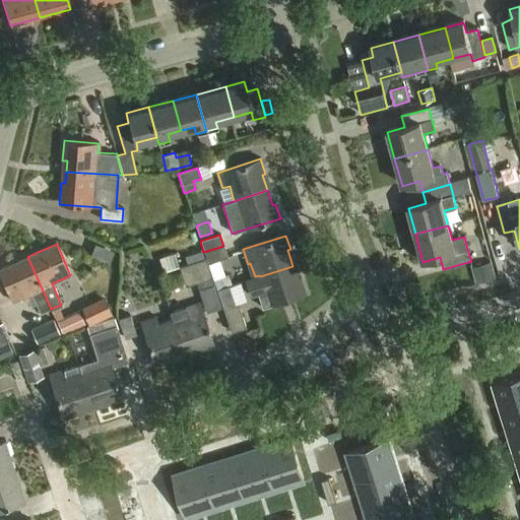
[(205,259),(207,264),(226,258),(223,246),(203,252),(205,259)]
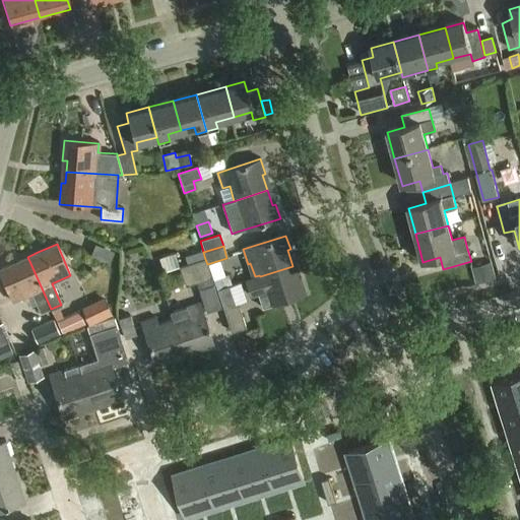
[(201,251),(194,253),(197,262),(204,259),(201,251)]
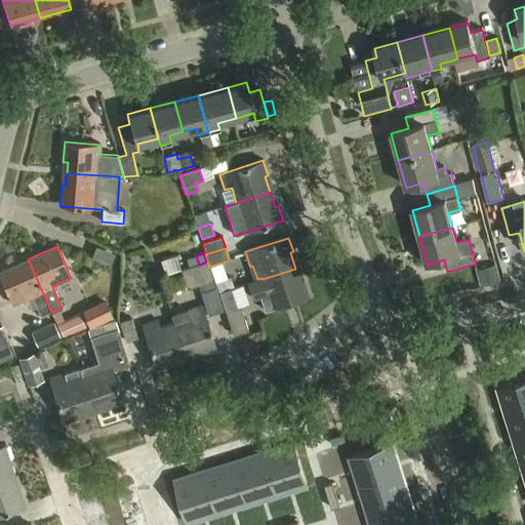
[(176,255),(162,260),(166,274),(180,269),(176,255)]
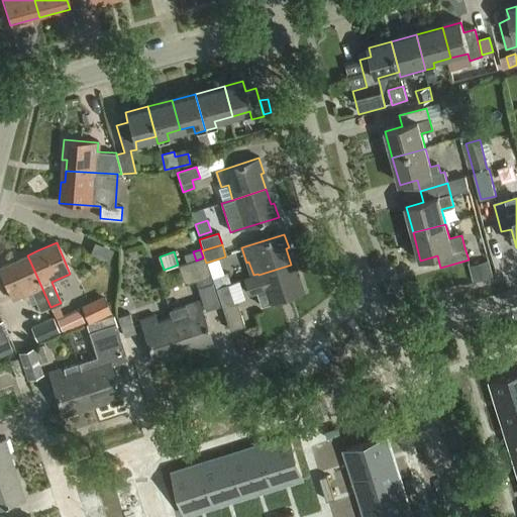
[(17,260),(0,267),(0,272),(12,300),(31,291),(40,312),(50,307),(29,260),(27,255),(17,260)]
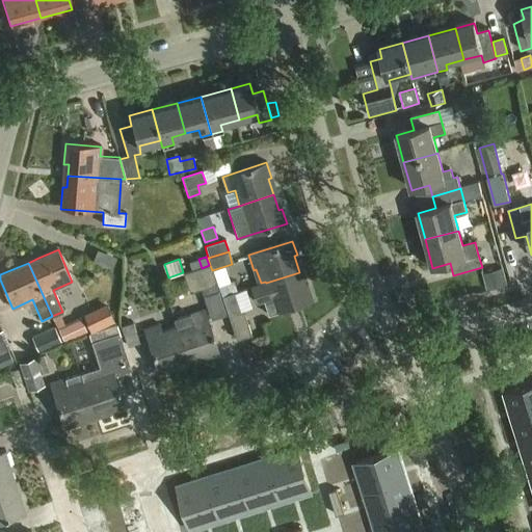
[(212,270),(210,265),(209,265),(202,268),(183,273),(189,293),(202,289),(204,295),(218,290),(216,284),(212,270)]
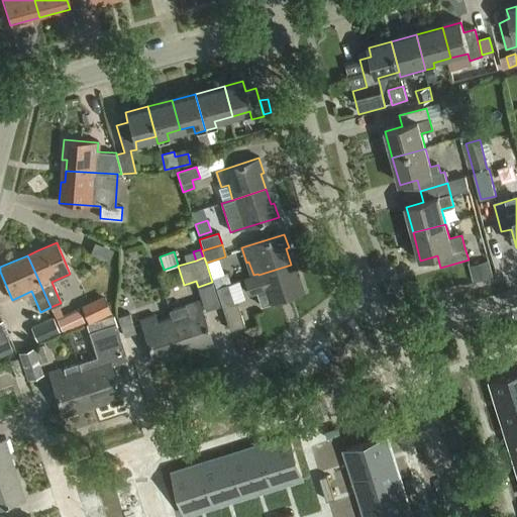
[(492,278),(487,262),(471,266),(475,283),(492,278)]
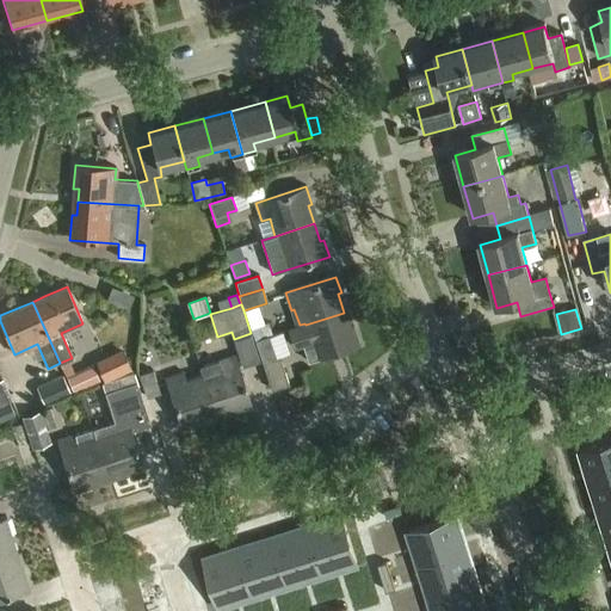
[(300,325),(288,329),(294,349),(302,345),(308,363),(358,346),(353,329),(350,331),(344,313),(306,325),(304,323),(300,325)]
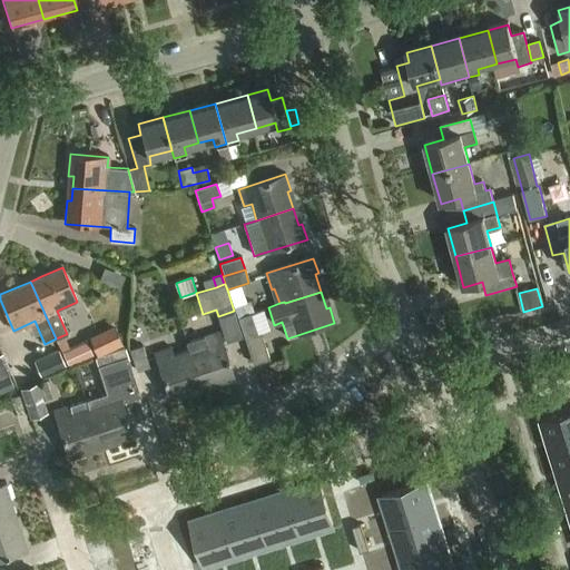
[(245,300),(232,304),(234,311),(236,317),(237,317),(251,313),(254,312),(249,298),(245,300)]
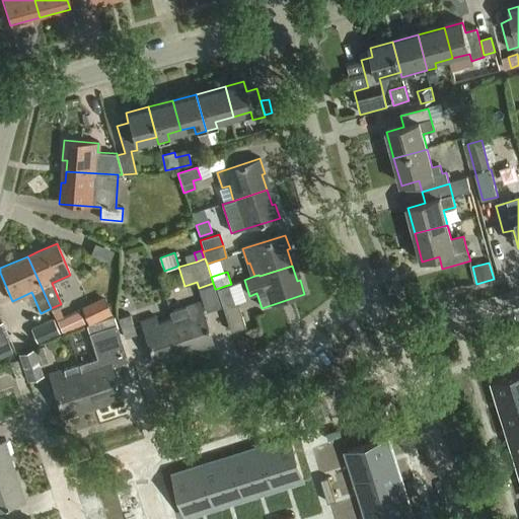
[(234,304),(228,285),(216,289),(230,332),(245,327),(237,303),(234,304)]
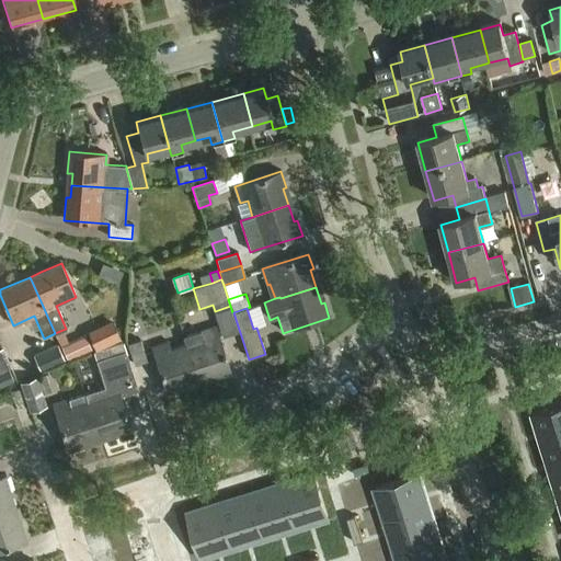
[(122,316),(95,327),(104,346),(130,335),(122,316)]
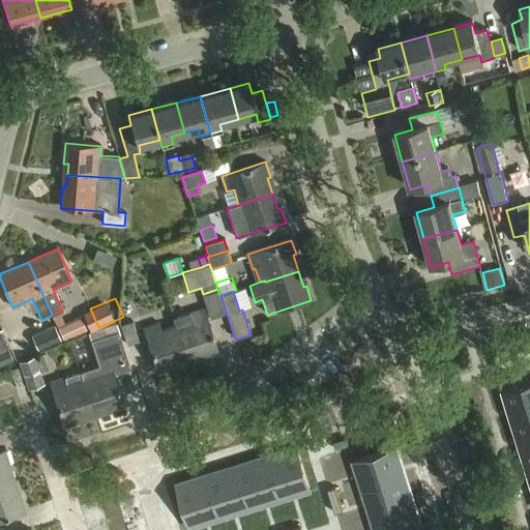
[(173,318),(175,324),(186,359),(203,354),(204,356),(217,352),(204,307),(173,318)]
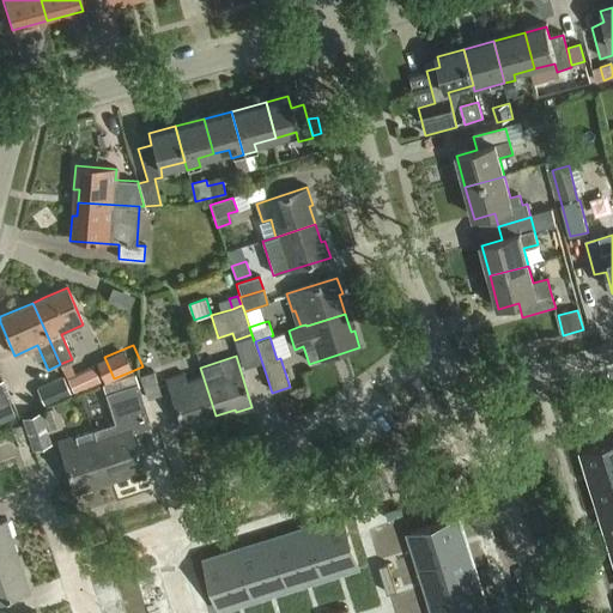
[(73,394),(99,382),(92,368),(67,378),(73,394)]
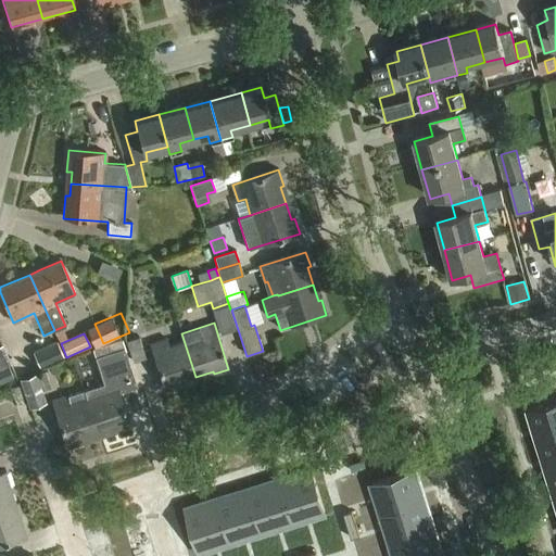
[(133,362),(146,358),(139,338),(126,342),(133,362)]
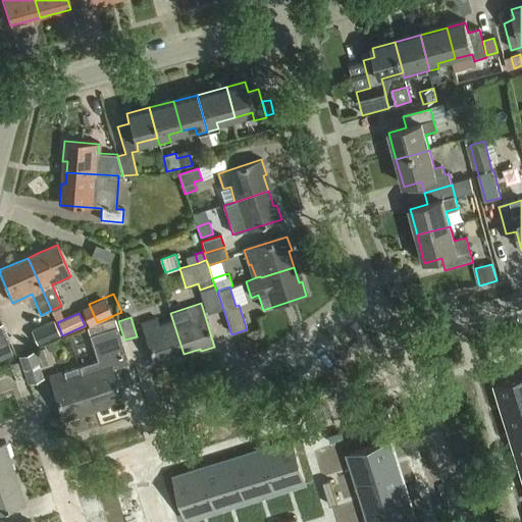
[(184,354),(172,319),(159,324),(157,317),(142,322),(155,366),(170,361),(169,359),(184,354)]
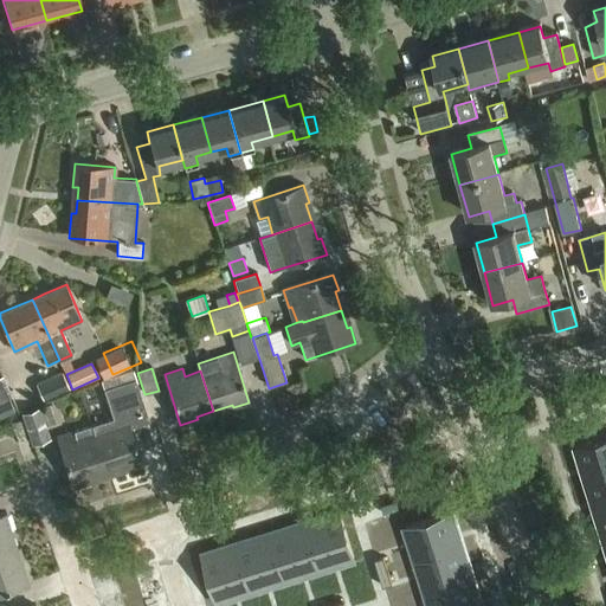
[(104,389),(135,379),(131,369),(108,378),(104,379),(103,379),(101,380),(104,389)]
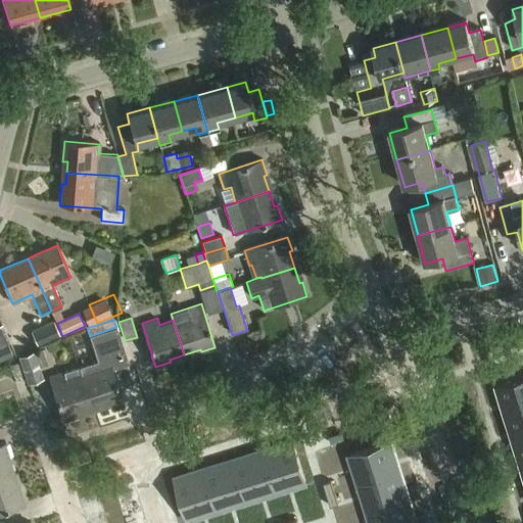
[(37,345),(59,336),(54,322),(32,332),(37,345)]
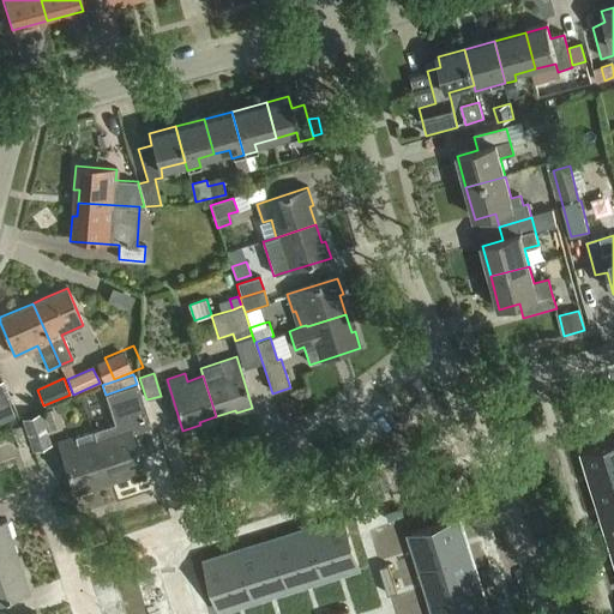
[(137,384),(106,395),(115,423),(127,419),(132,433),(151,427),(144,407),(137,384)]
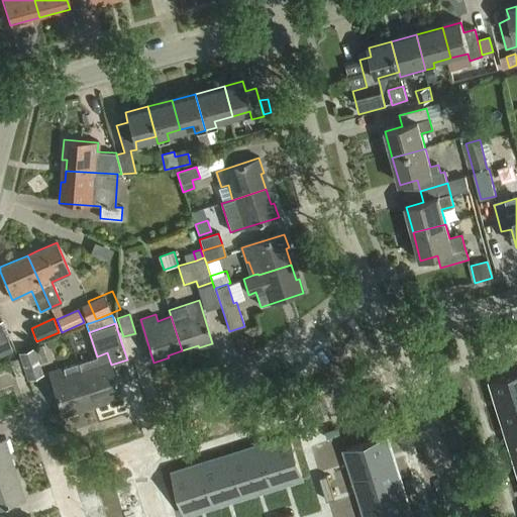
[(8,340),(0,342),(0,355),(12,351),(8,340)]
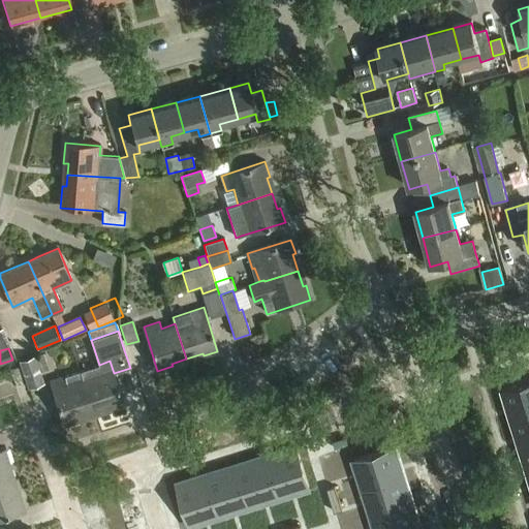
[(30,385),(42,380),(34,358),(22,362),(30,385)]
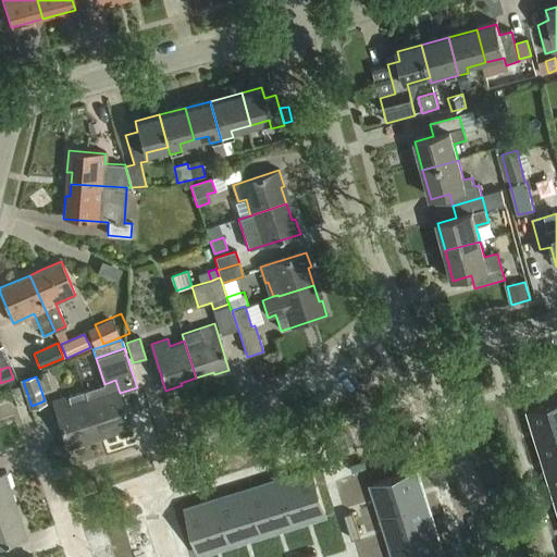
[(104,384),(85,391),(99,434),(114,430),(115,432),(131,428),(120,393),(115,380),(104,384)]
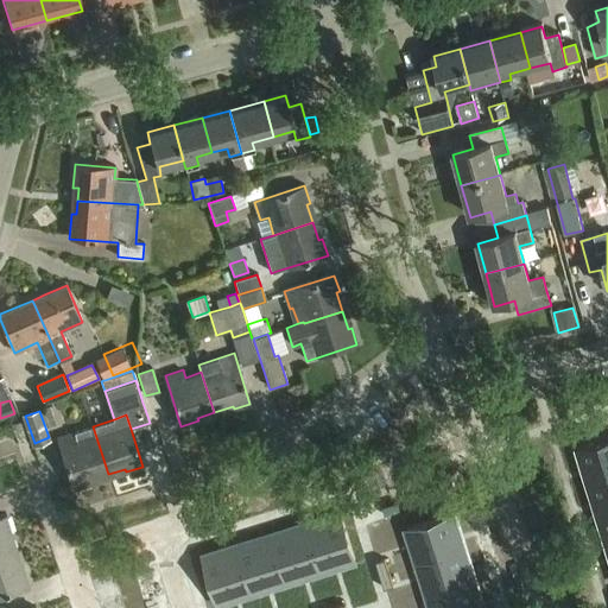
[(108,474),(93,426),(58,437),(75,489),(92,483),(90,480),(108,474)]
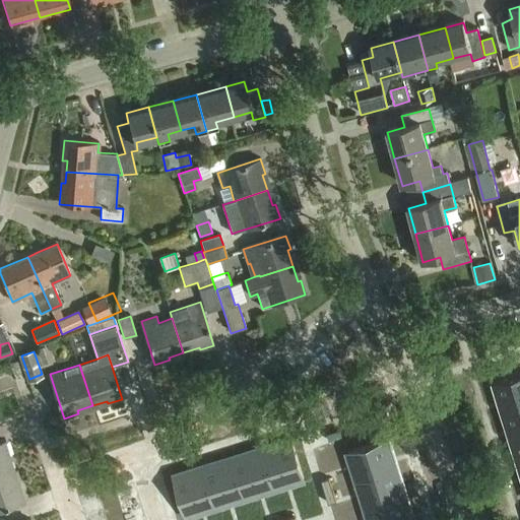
[(519,376),(494,384),(503,414),(519,408),(519,376)]
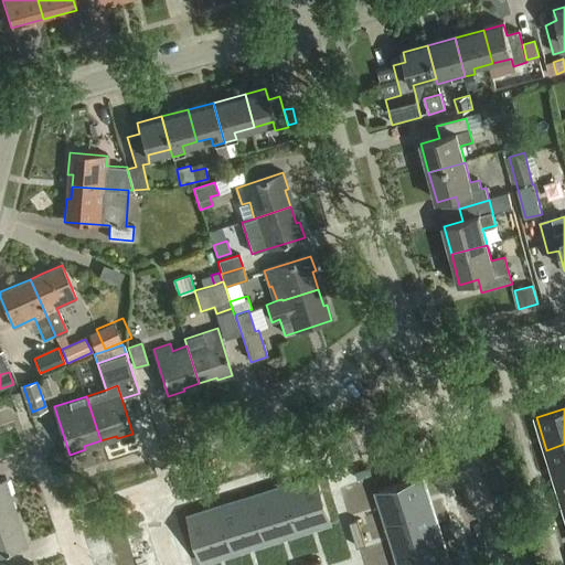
[(564,444),(546,450),(556,482),(564,479),(564,444)]
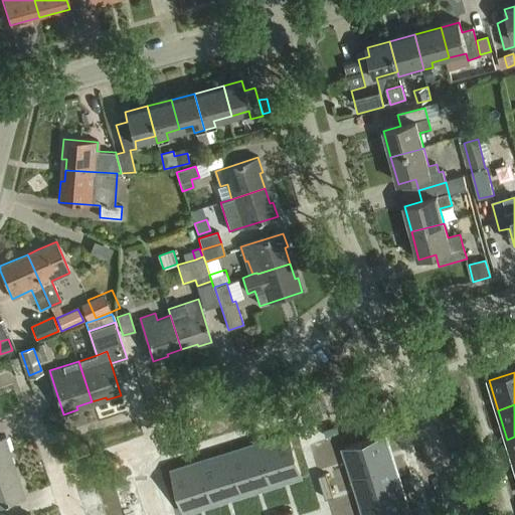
[(383,436),(345,448),(354,477),(392,465),(383,436)]
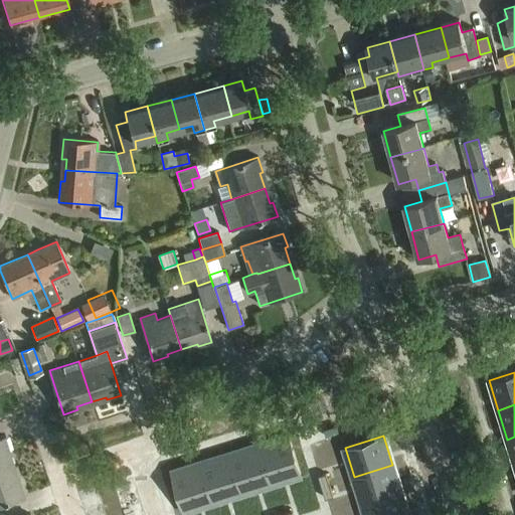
[(289,437),(260,446),(272,484),(301,475),(289,437)]
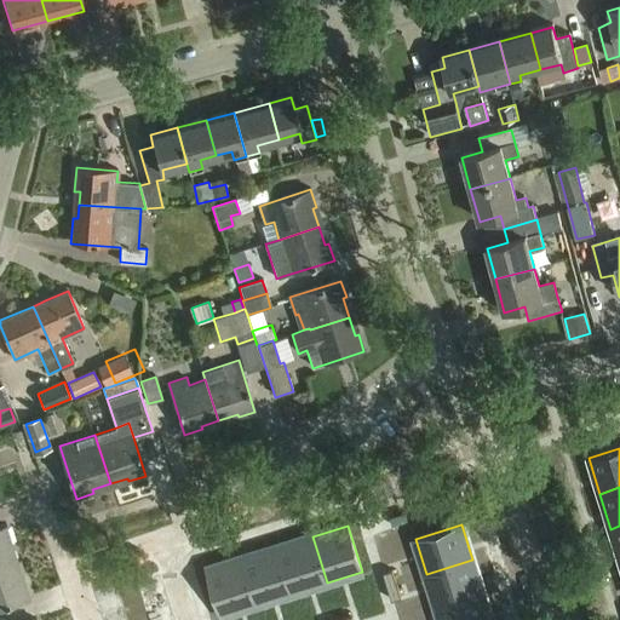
[(6,527),(0,528),(0,566),(16,562),(10,544),(12,544),(6,527)]
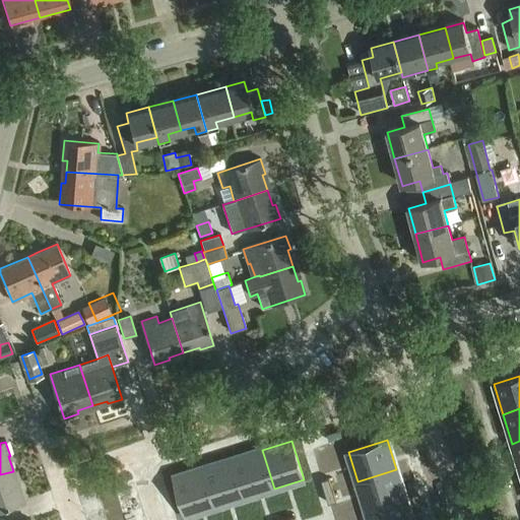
[(262,450),(233,459),(245,498),(274,489),(262,450)]
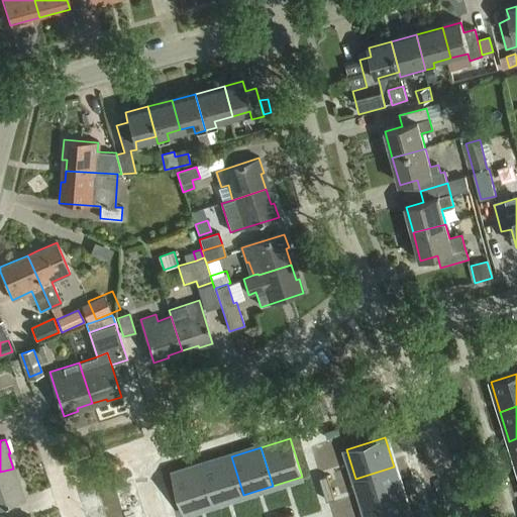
[(231,456),(202,466),(214,504),(243,495),(231,456)]
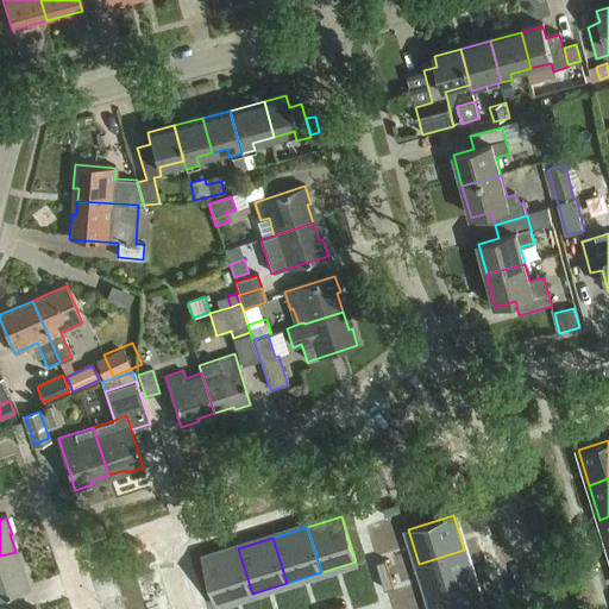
[(238,548),(203,559),(218,604),(252,594),(238,548)]
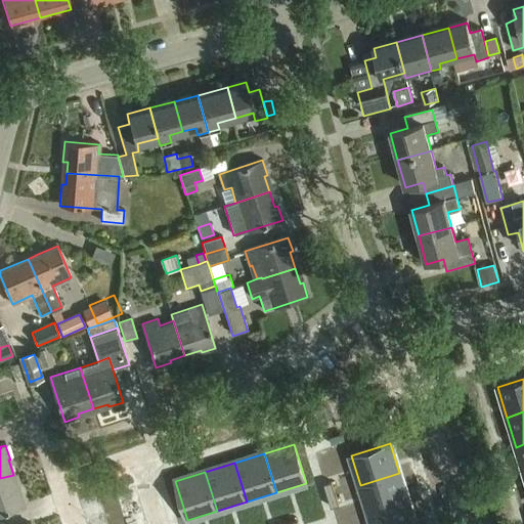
[(399,473),(360,485),(369,515),(408,503),(399,473)]
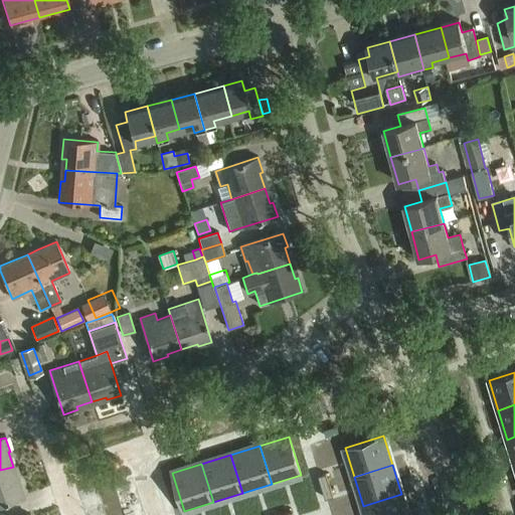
[(13,467),(0,470),(0,503),(24,496),(20,482),(18,483),(13,467)]
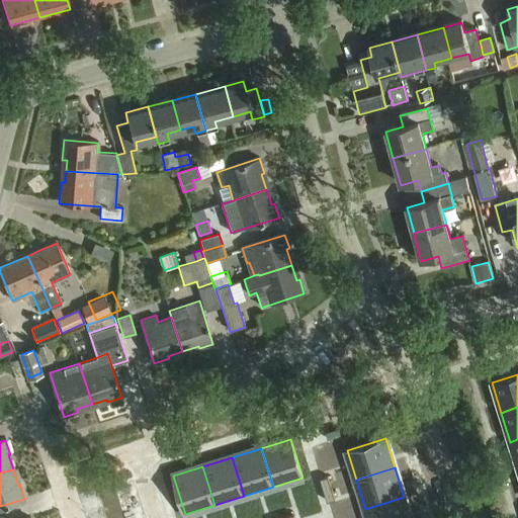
[(328,477),(321,479),(324,491),(332,488),(328,477)]
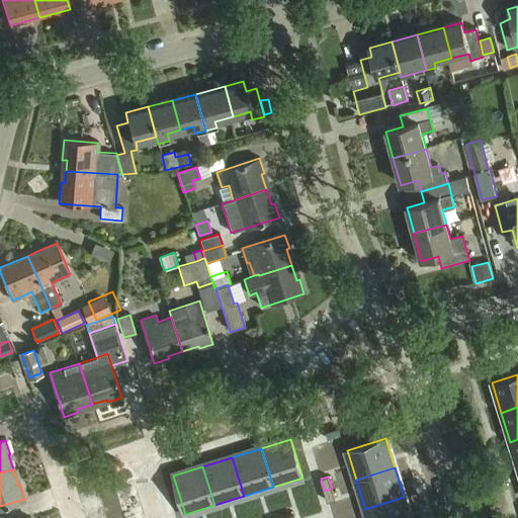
[(332,488),(324,491),(328,502),(335,500),(332,488)]
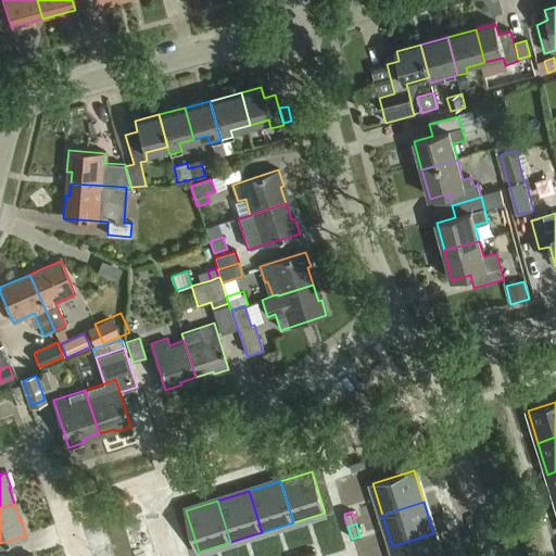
[(440,555),(433,533),(392,546),(394,555),(440,555)]
